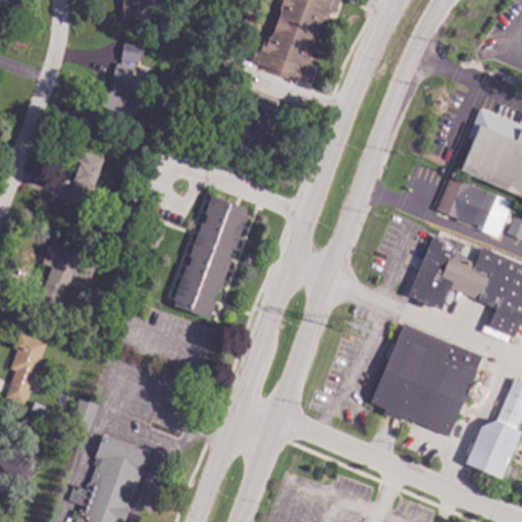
[(154,0),(154,19),(121,19),(121,0),(154,0)]
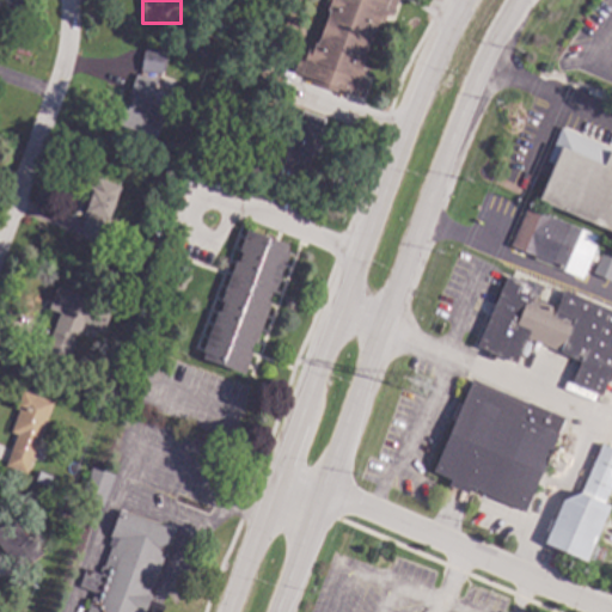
[(396,0),(390,18),(386,16),(384,23),(379,22),(377,29),(372,28),(360,61),(362,62),(360,68),(365,69),(361,79),(366,80),(360,98),(343,92),(342,95),(306,81),(307,79),(292,73),(299,54),(305,56),(308,48),(312,50),(314,43),(317,44),(330,10),(328,10),(330,2),(326,1),(326,0),(396,0)]
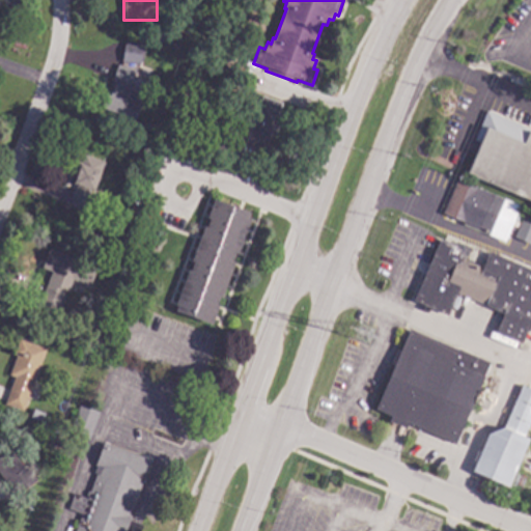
[(164,32),(163,39),(156,38),(157,31),(164,32)]
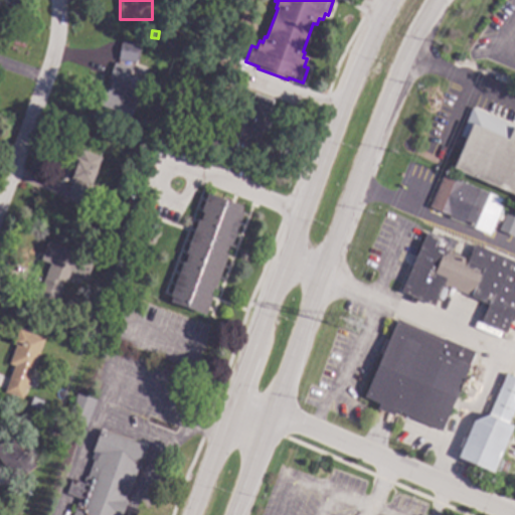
[(137,42),(135,61),(117,59),(120,40),(137,42)]
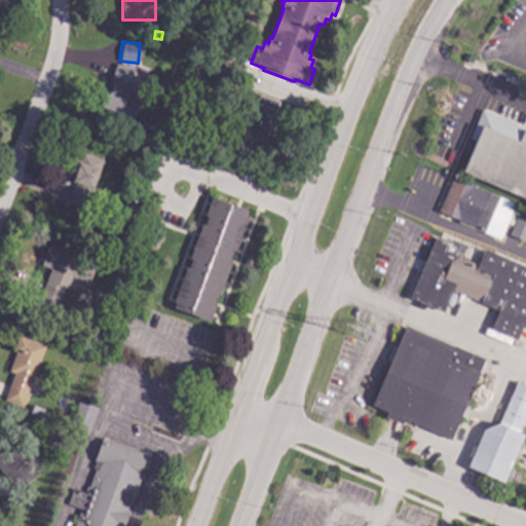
[(134,70),(126,89),(142,95),(134,119),(100,107),(105,94),(108,96),(111,85),(109,84),(116,64),(134,70)]
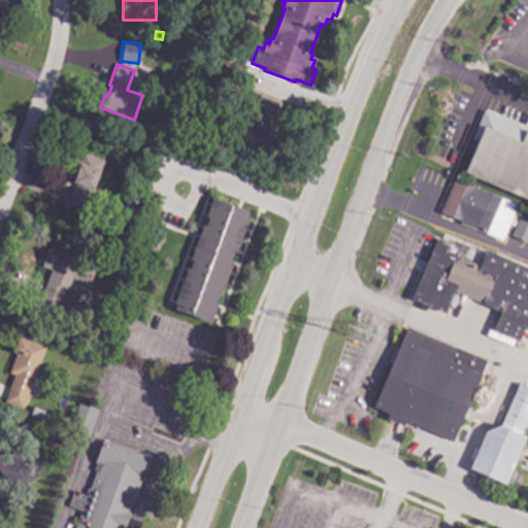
[(279,103),(272,122),(276,123),(272,134),(268,133),(262,152),(243,145),(260,96),(279,103)]
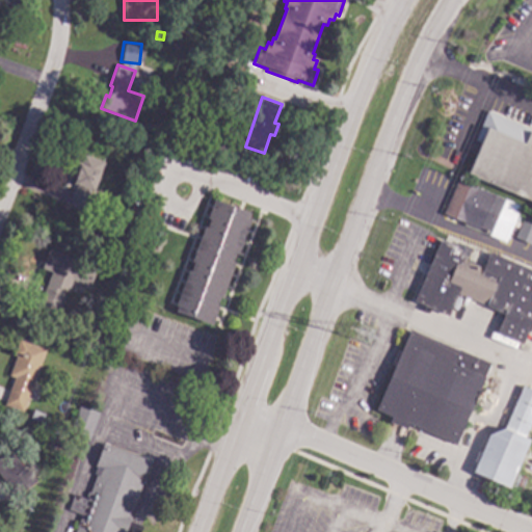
[(531,130),(531,201),(468,174),(481,143),(474,140),(486,110),(531,130)]
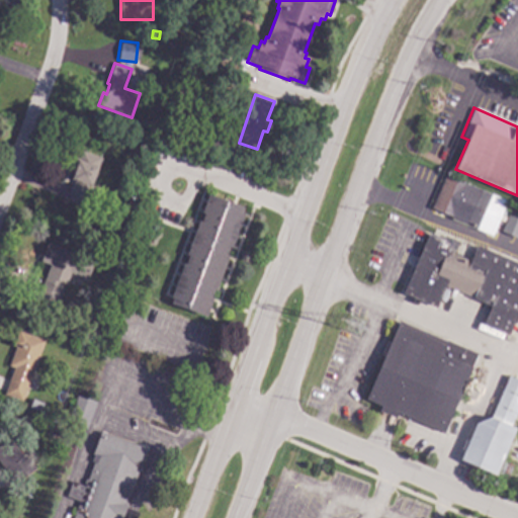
[(101,159),(91,187),(87,186),(86,189),(89,190),(84,206),(66,200),(71,184),(73,185),(74,180),(71,179),(73,174),(70,173),(75,158),(78,159),(81,152),(101,159)]
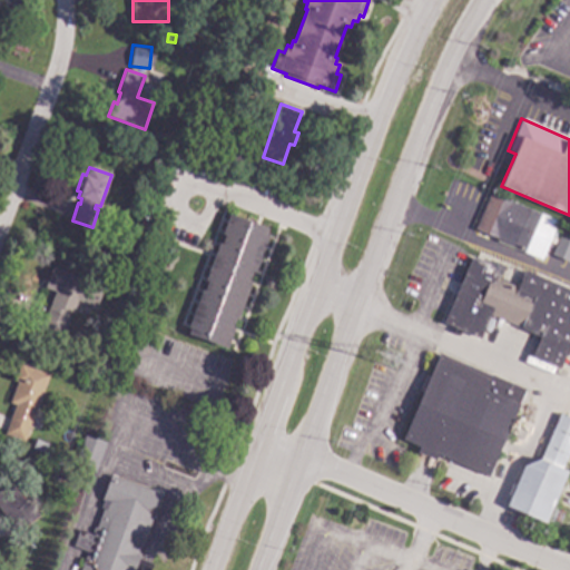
[(557,222),(541,259),(495,241),(497,238),(474,229),(490,194),(557,222)]
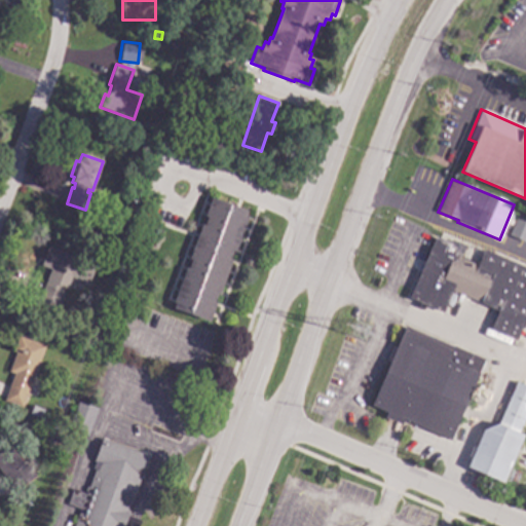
[(248,211),(246,216),(248,217),(234,252),(233,251),(230,259),(232,260),(219,295),(217,294),(214,302),(216,303),(209,322),(174,308),(176,303),(173,303),(186,267),(189,268),(191,261),(188,260),(201,224),(204,225),(208,217),(205,216),(212,197),(248,211)]
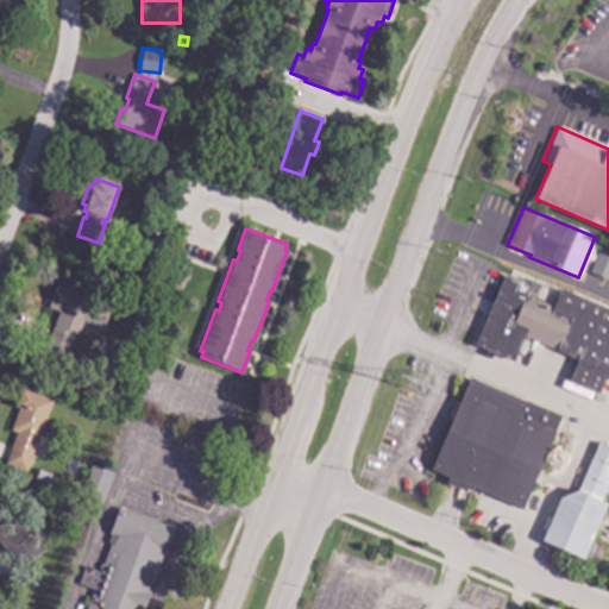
[(148,239),(145,246),(138,244),(140,237),(148,239)]
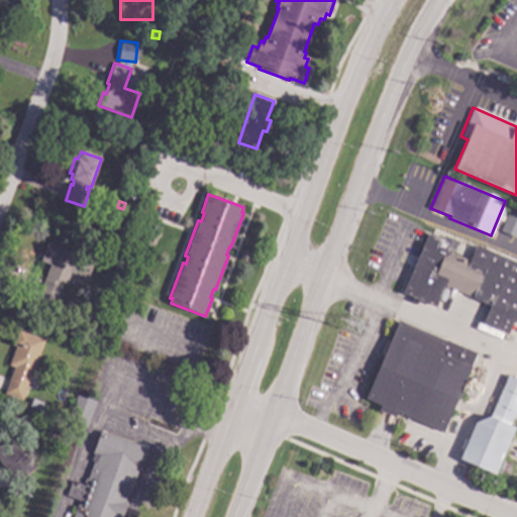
[(516,214),(516,238),(499,231),(508,210),(516,214)]
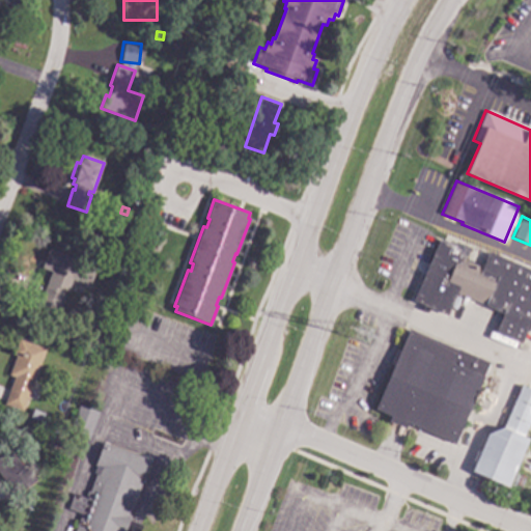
[(455,248),(456,246),(468,250),(463,261),(480,269),(485,255),(530,275),(530,316),(519,345),(492,334),(500,315),(482,307),(482,306),(455,295),(445,318),(410,303),(437,240),(455,248)]
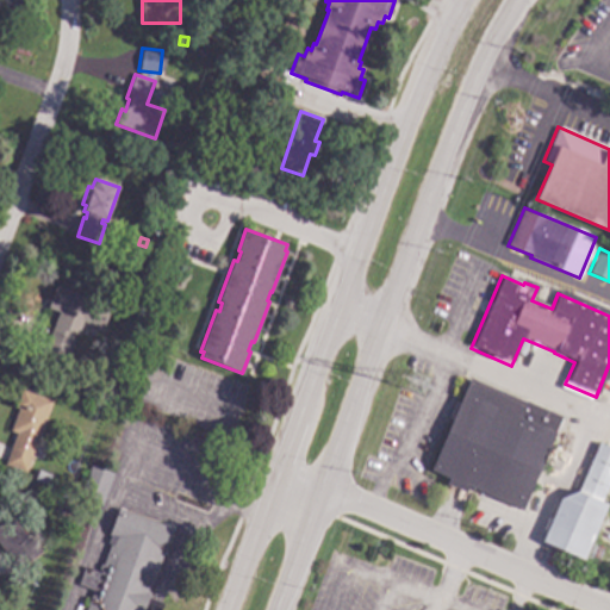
[(111,306),(103,329),(82,322),(78,335),(74,332),(62,362),(42,355),(58,312),(48,307),(56,285),(111,306)]
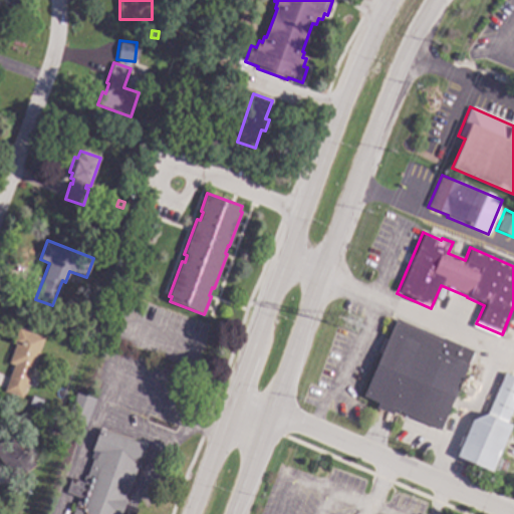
[(473,351),(441,430),(395,411),(393,415),(375,408),(377,403),(362,397),(396,318),(473,351)]
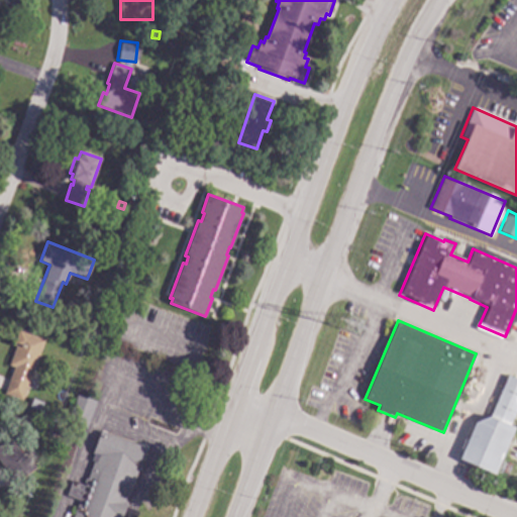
[(44,340),(22,401),(3,394),(13,368),(8,366),(15,346),(13,345),(18,330),(44,340)]
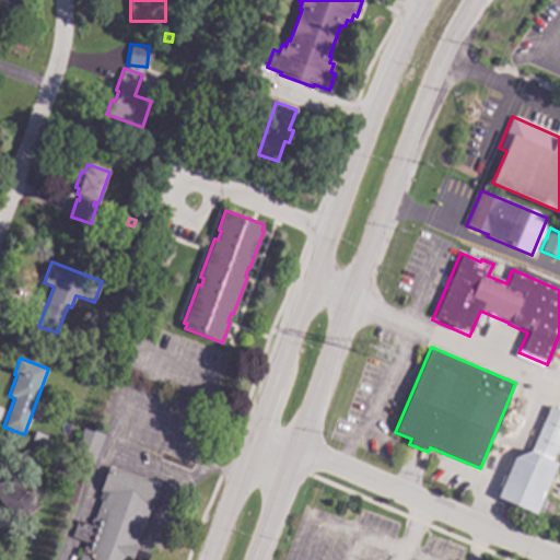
[(559,410),(559,440),(551,461),(557,463),(535,514),(499,499),(516,456),(531,451),(550,407),(559,410)]
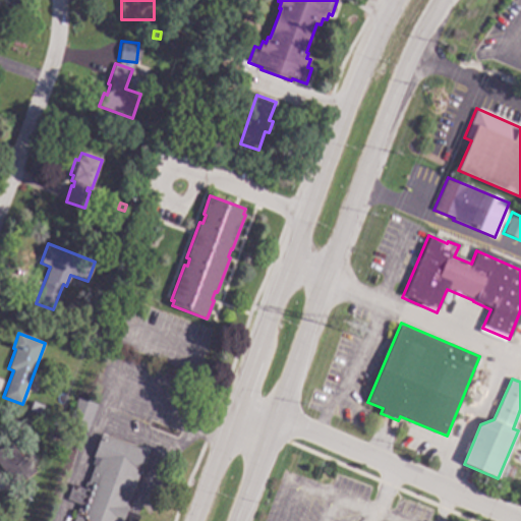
[(97,404),(88,431),(67,424),(77,397),(97,404)]
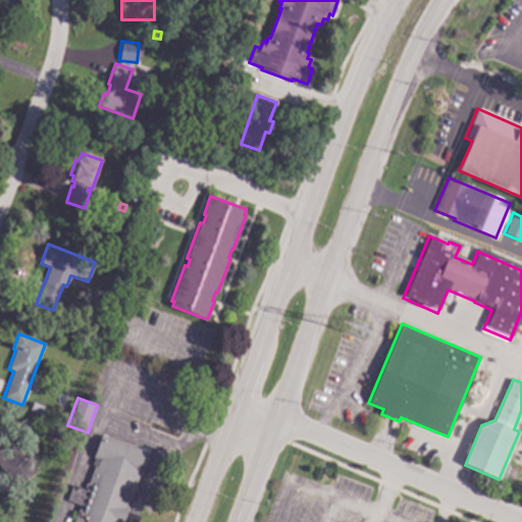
[(0,429),(35,476),(18,488),(0,464),(0,429)]
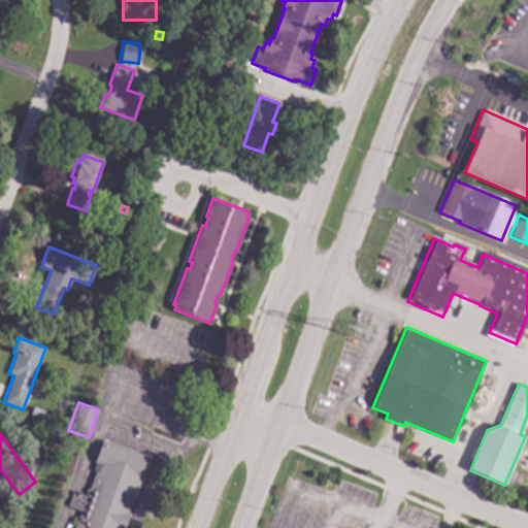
[(150,457),(128,514),(129,515),(123,527),(74,527),(80,510),(67,506),(73,491),(85,495),(87,489),(89,489),(95,471),(94,470),(96,463),(94,463),(103,440),(150,457)]
